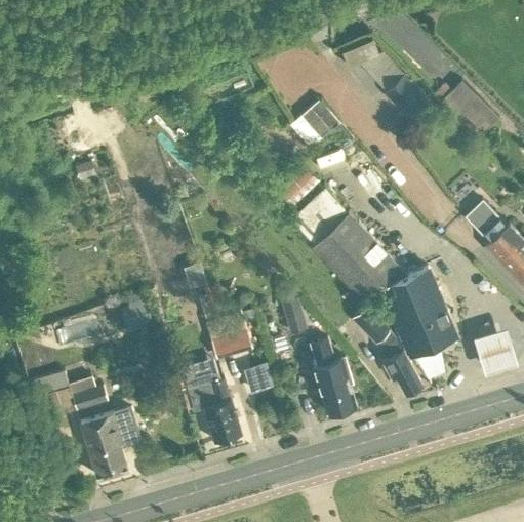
[(373,40),(344,52),(350,68),(379,55),(373,40)]
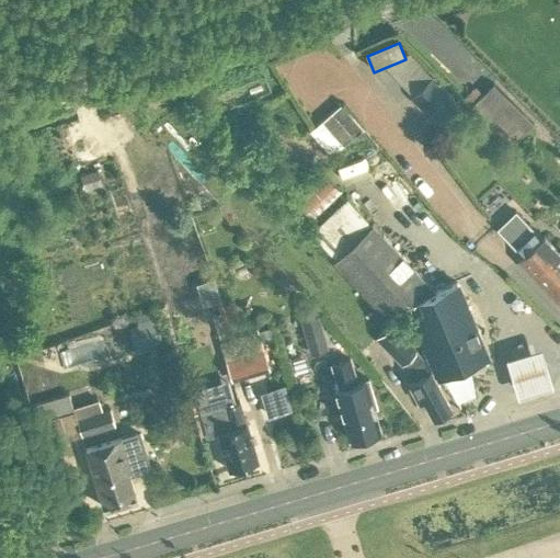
[(459,105),(433,78),(411,100),(436,126),(459,105)]
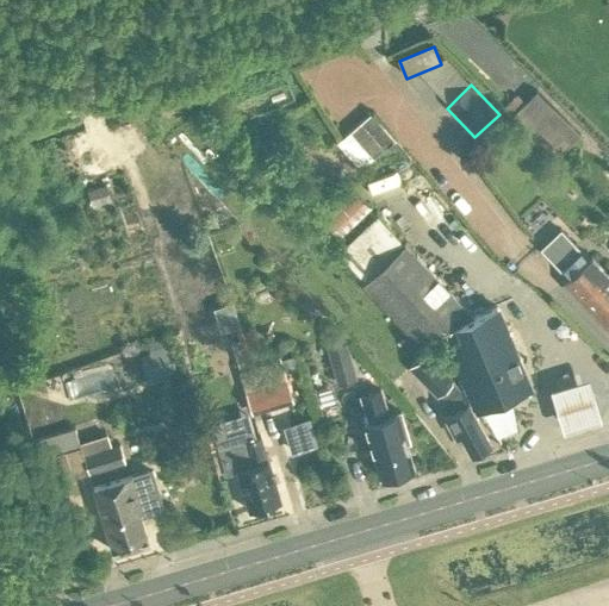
[(582,136),(538,93),(514,117),(558,160),(582,136)]
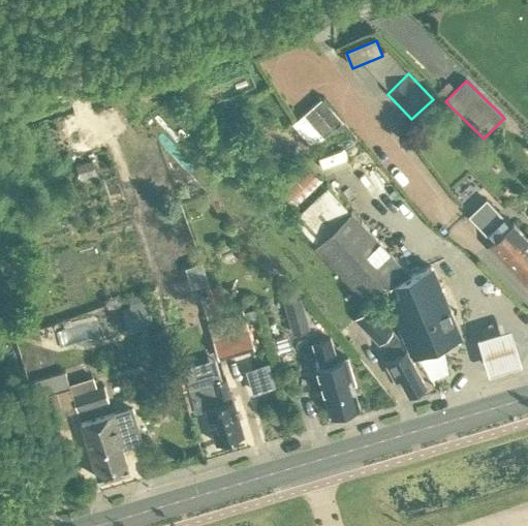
[(344,122),(322,98),(304,116),(325,138),(344,122)]
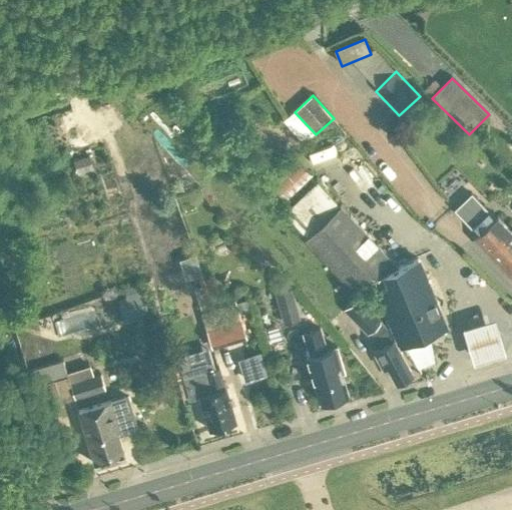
[(433,120),(441,129),(449,121),(441,112),(433,120)]
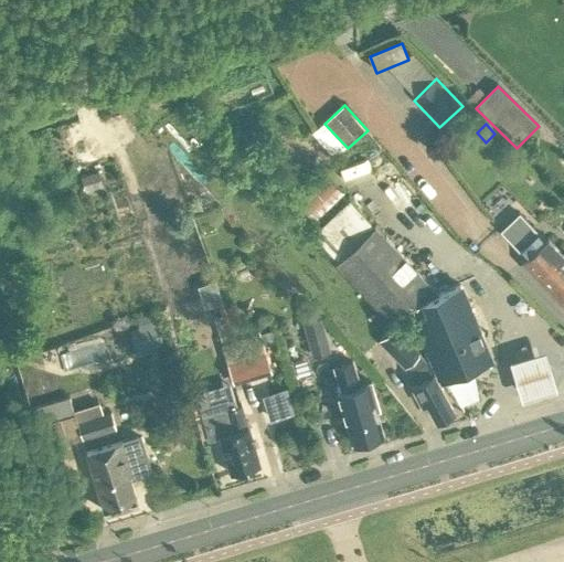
[(311,230),(347,195),(322,170),(287,204),(311,230)]
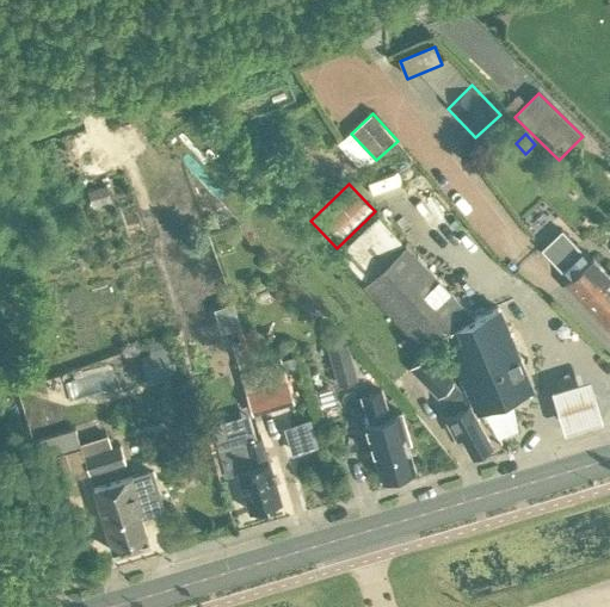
[(257,210),(270,198),(259,186),(246,198),(257,210)]
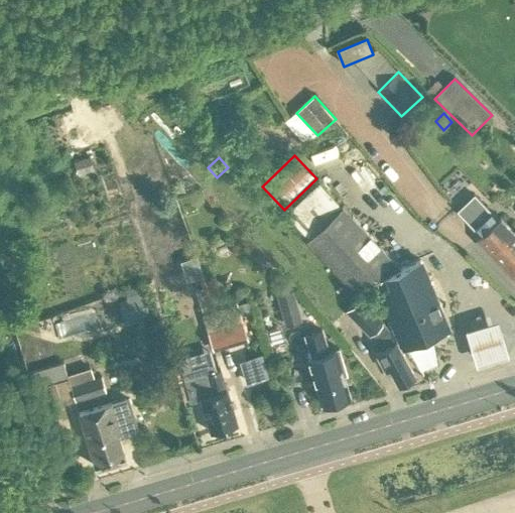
[(286,215),(310,240),(308,242),(360,295),(375,281),(403,348),(449,329),(421,261),(401,270),(343,208),(342,209),(319,183),(286,215)]
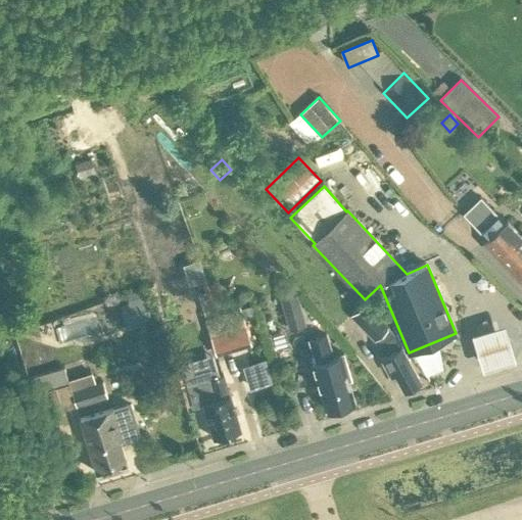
[(487,240),(506,224),(481,198),(464,215),(487,240)]
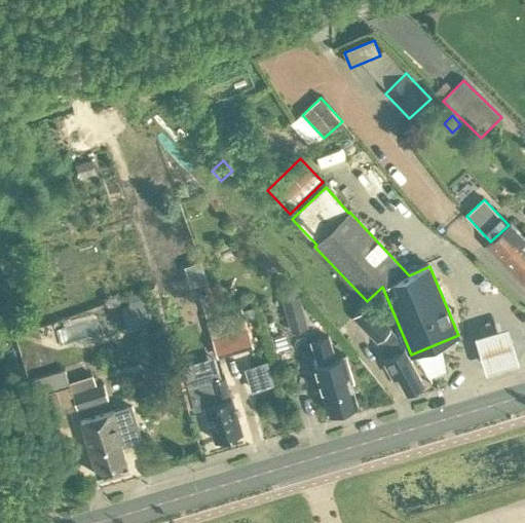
[(490,241),(486,247),(524,287),(524,236),(512,223),(509,225),(490,241)]
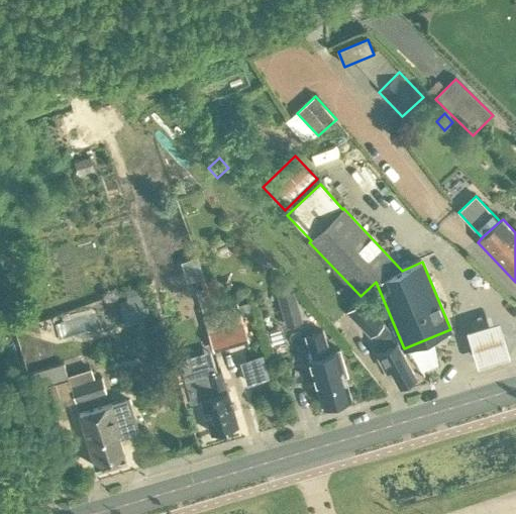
[(287,327),(301,323),(293,293),(279,297),(287,327)]
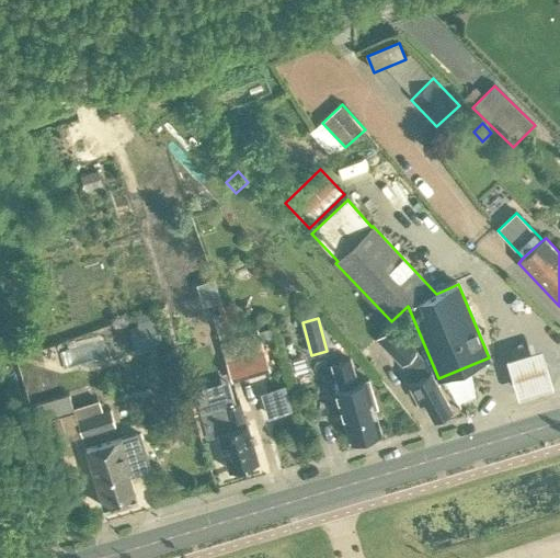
[(156,321),(129,330),(136,351),(162,342),(156,321)]
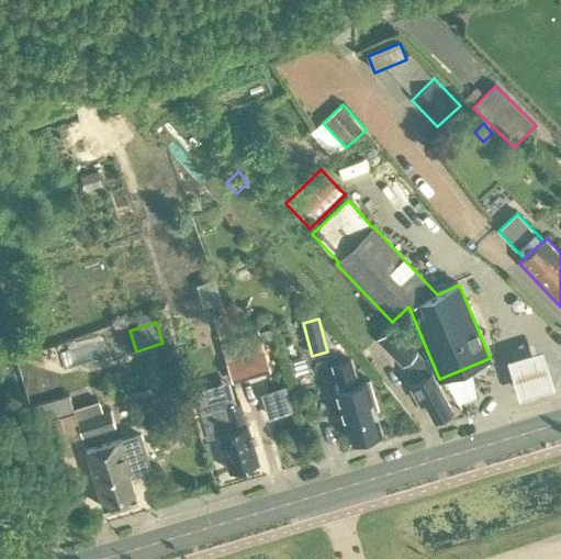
[(403,367),(418,351),(394,326),(378,341),(403,367)]
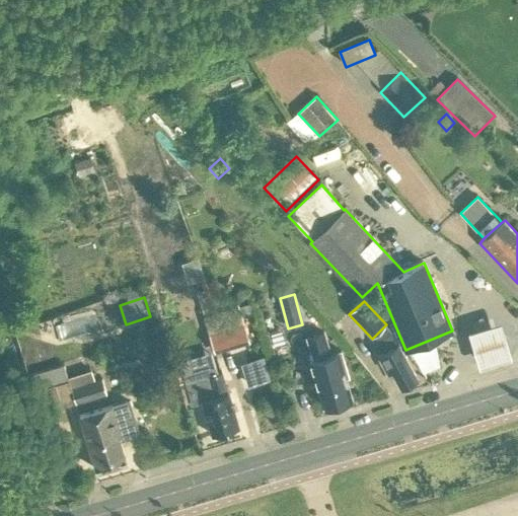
[(216,353),(251,342),(245,322),(210,334),(216,353)]
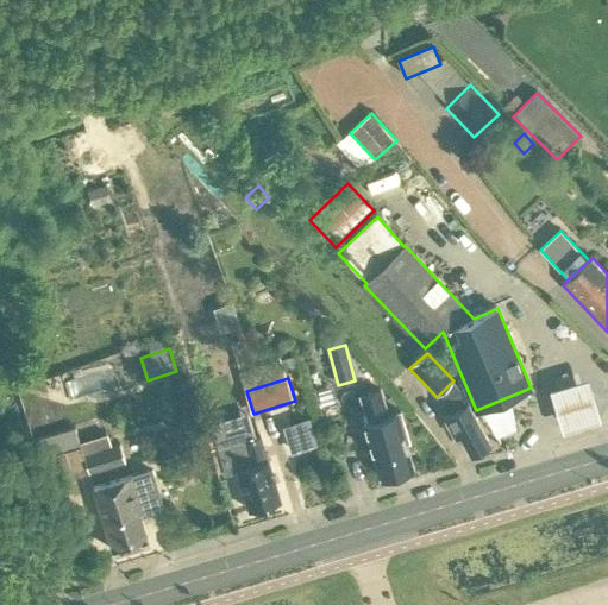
[(452,413),(444,417),(452,432),(457,428),(471,454),(490,443),(459,390),(455,383),(450,386),(453,394),(445,398),(452,413)]
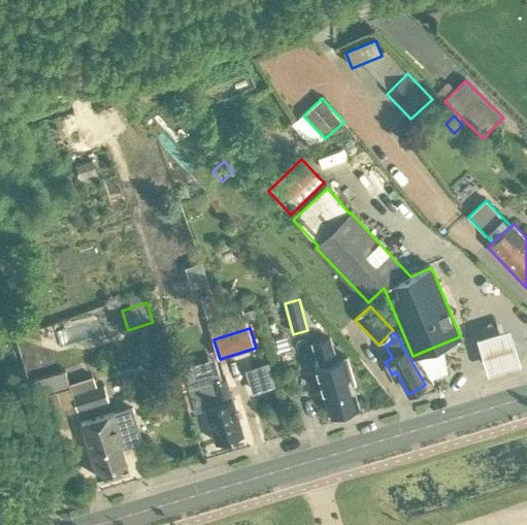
[(512,332),(479,342),(490,380),(524,370),(512,332)]
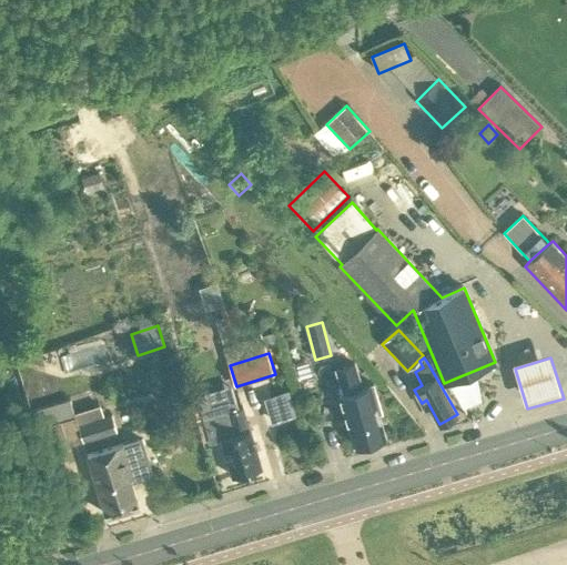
[(344,394),(340,395),(355,446),(385,437),(382,425),(380,414),(383,413),(375,386),(364,389),(358,365),(337,371),(344,394)]
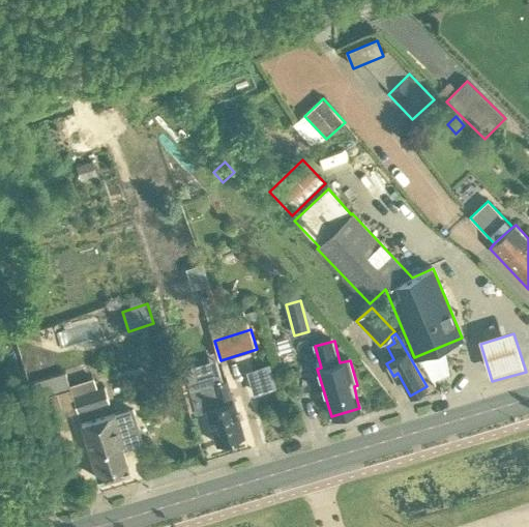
[(45,369),(58,364),(53,349),(39,352),(45,369)]
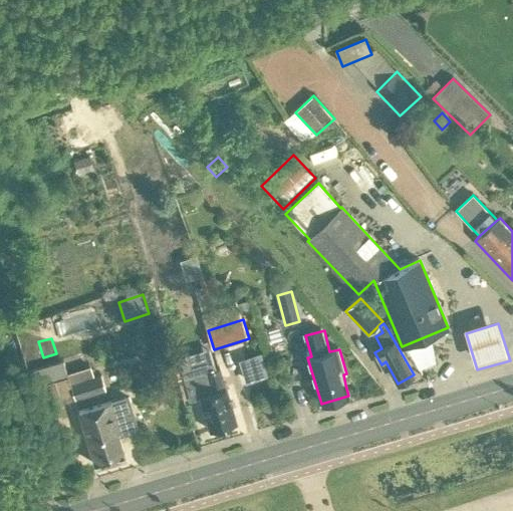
[(210,433),(236,425),(221,369),(206,373),(206,372),(183,378),(189,401),(200,398),(210,433)]
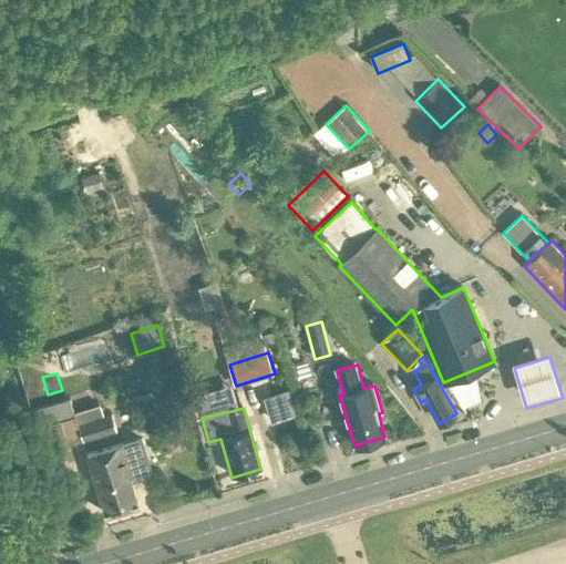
[(69,447),(117,433),(112,414),(79,424),(76,417),(61,421),(69,447)]
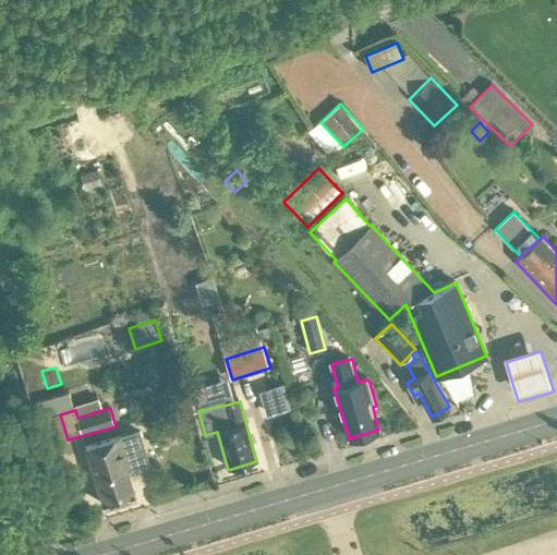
[(104,507),(135,497),(129,473),(149,467),(138,433),(86,448),(104,507)]
